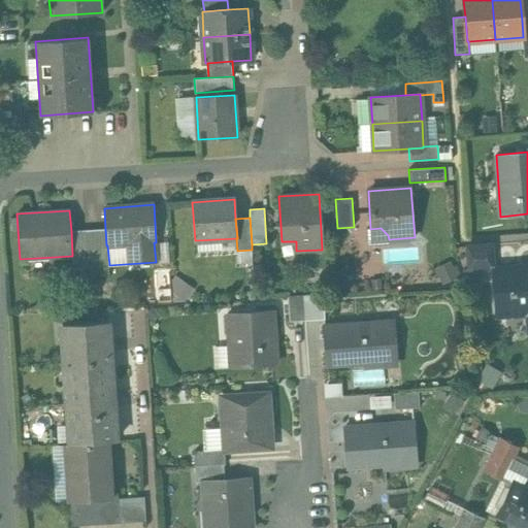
[(105,229),(86,230),(88,267),(109,266),(109,265),(107,245),(106,245),(105,229)]
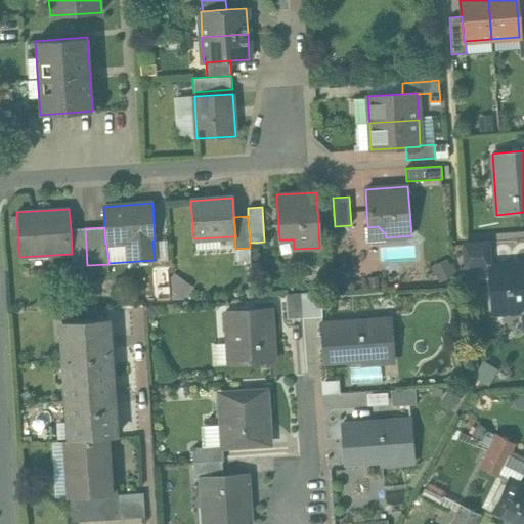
[(85,228),(71,229),(72,253),(72,254),(73,266),(87,265),(85,228)]
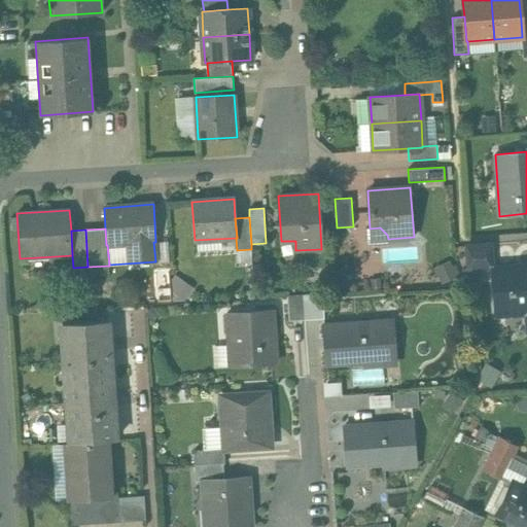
[(490,244),(465,246),(466,261),(491,259),(490,244)]
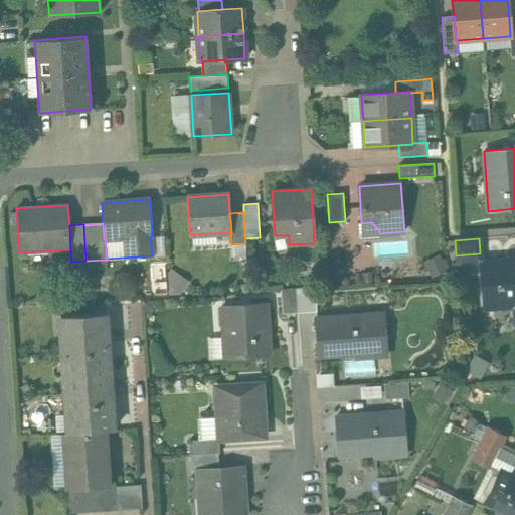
[(514,259),(479,262),(482,305),(513,304),(514,324),(514,259)]
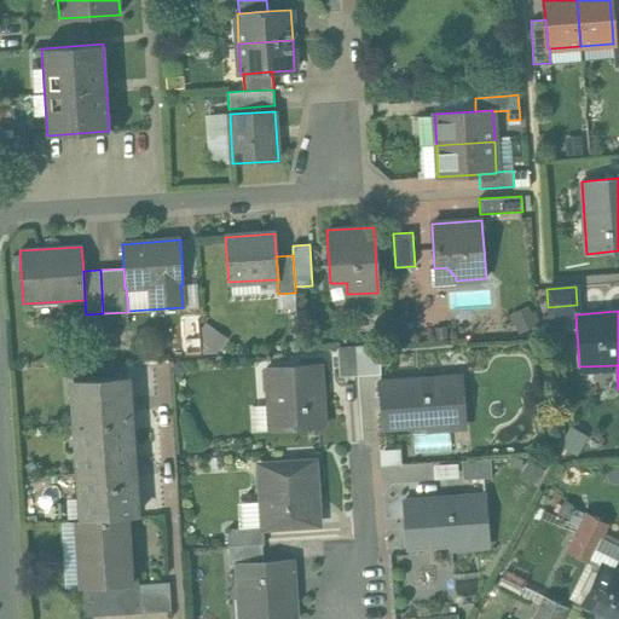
[(379,346),(356,347),(358,376),(381,375),(379,346)]
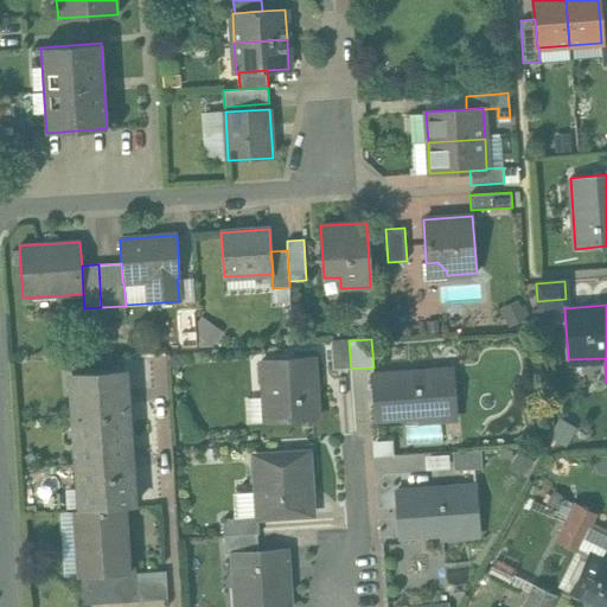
[(349,340),(331,342),(333,370),(351,369),(349,340)]
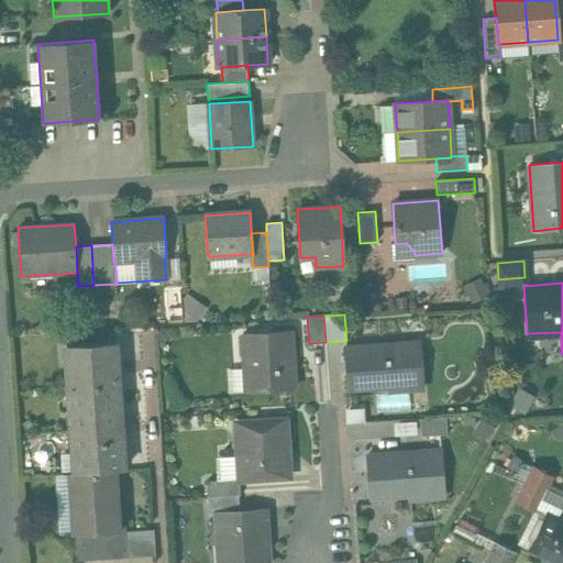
[(290,331),(242,334),(246,392),(295,388),(290,331)]
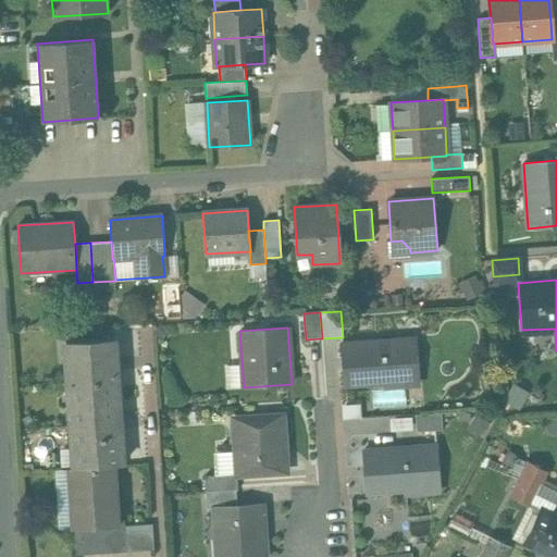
[(70,406),(118,401),(113,338),(65,342),(70,406)]
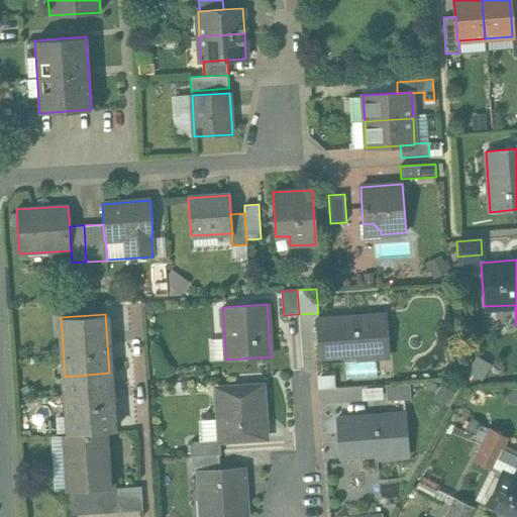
[(386,315),(317,319),(319,357),(355,355),(356,359),(376,357),(374,337),(387,335),(386,315)]
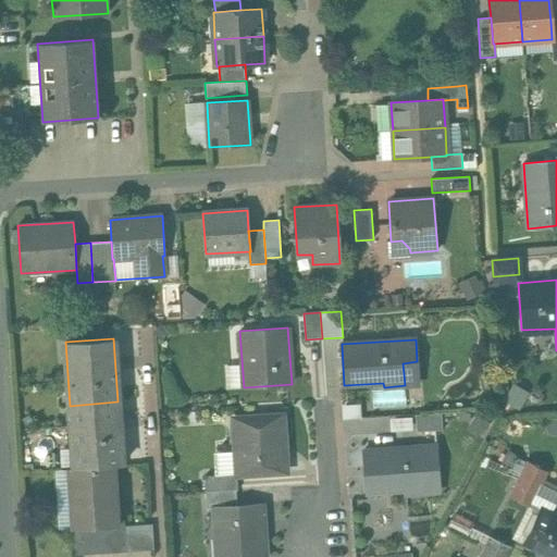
[(118,401),(70,406),(74,468),(114,466),(122,465),(118,401)]
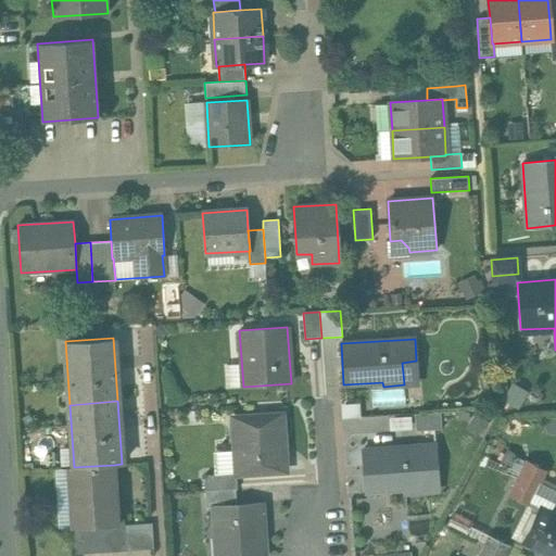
[(441,413),(415,415),(416,431),(442,430),(441,413)]
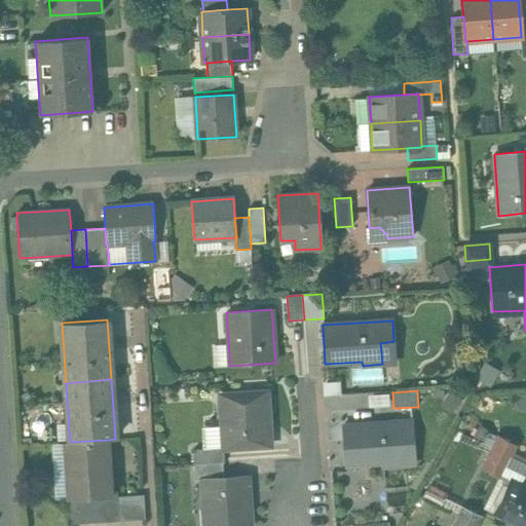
[(267,392),(220,396),(224,448),(224,449),(270,446),(267,392)]
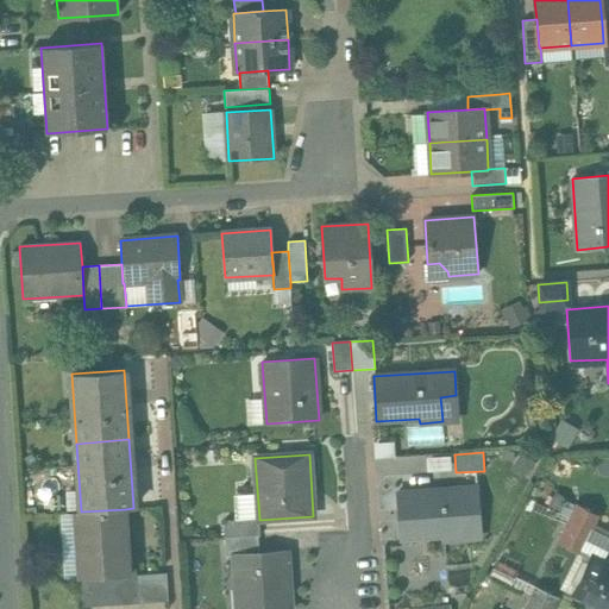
[(477,488),(396,494),(400,539),(443,535),(444,540),(466,538),(464,514),(479,513),(477,488)]
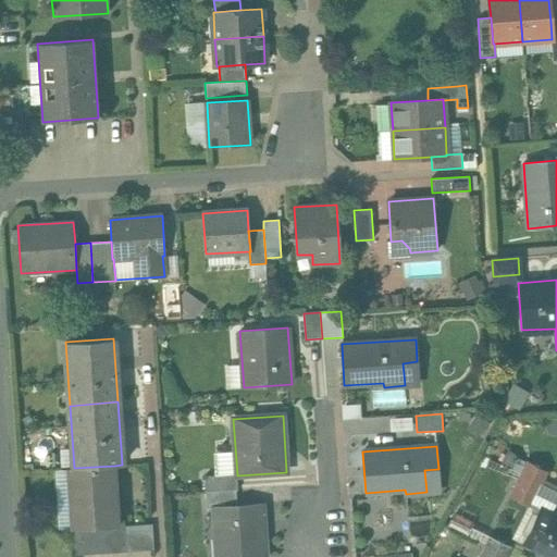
[(548,472),(528,461),(521,474),(542,484),(548,472)]
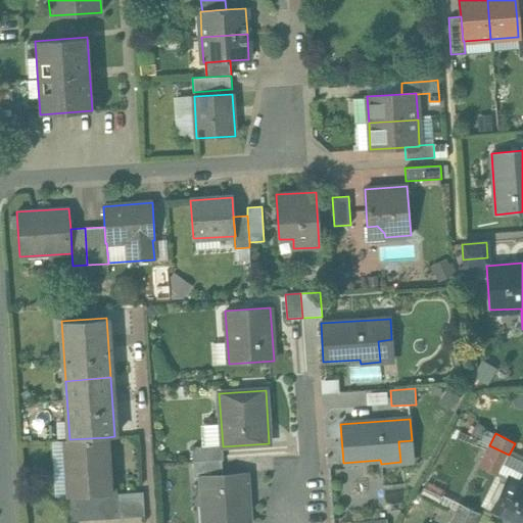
[(69,439),(68,439),(72,496),(94,495),(106,494),(110,494),(107,437),(69,439)]
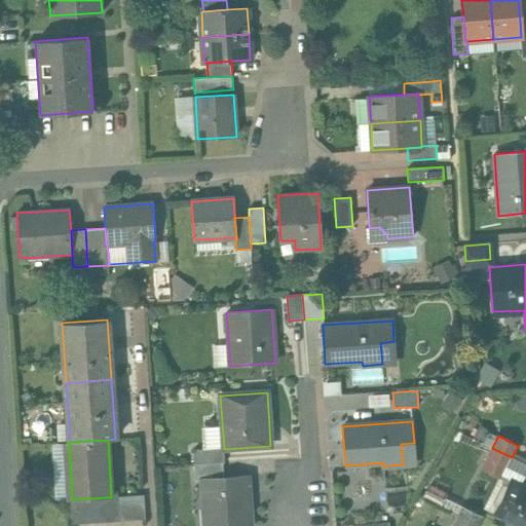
[(224,448),(193,450),(194,464),(222,463),(224,462),(224,449),(224,448)]
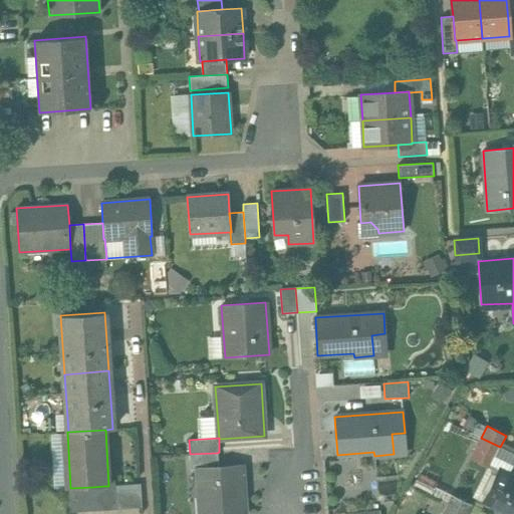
[(481,438),(472,457),(491,466),(500,447),(481,438)]
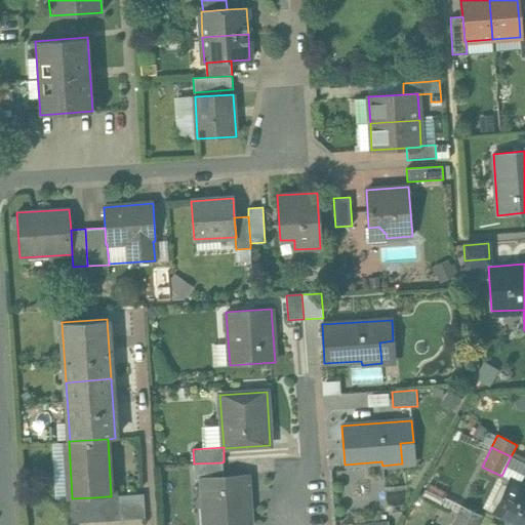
[(221,462),(194,463),(195,479),(202,479),(202,478),(224,476),(221,462)]
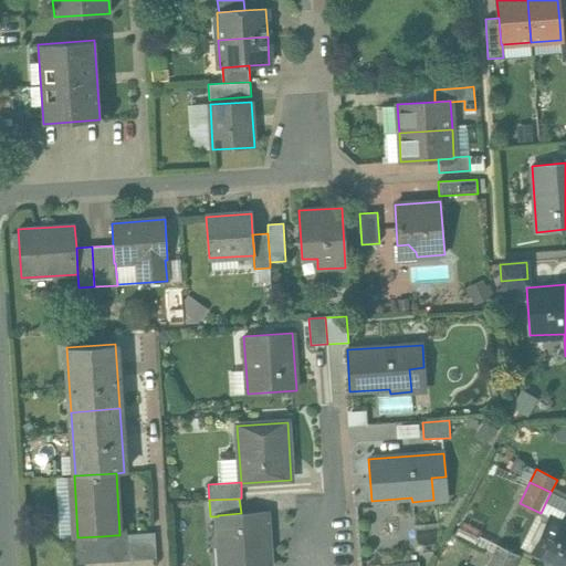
[(241,513),(218,515),(218,516),(220,565),(270,565),(266,512),(241,513)]
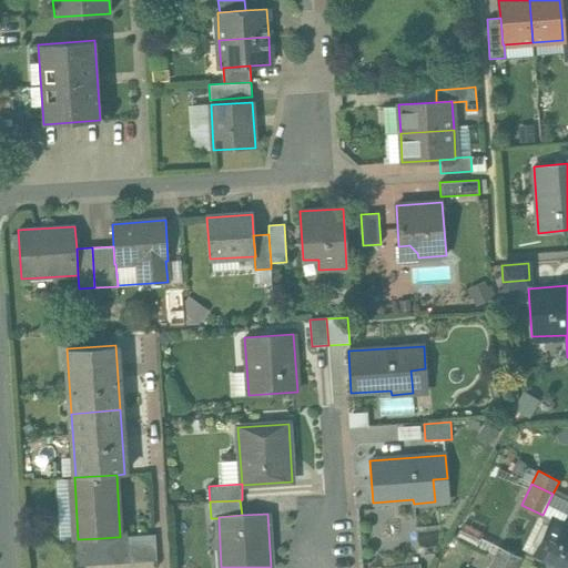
[(567,567),(567,526),(551,518),(535,553),(565,567),(567,567)]
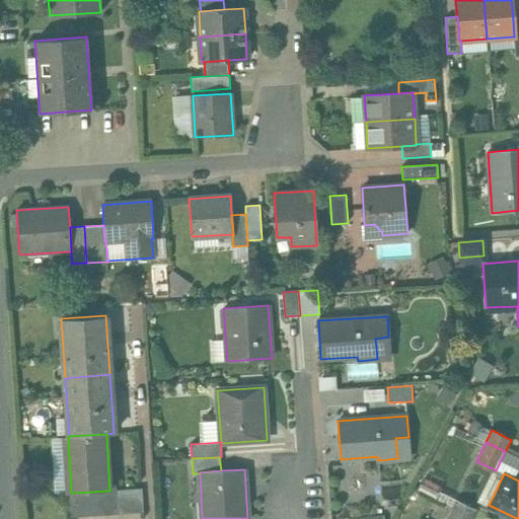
[(142,489),(118,490),(119,514),(144,513),(142,489)]
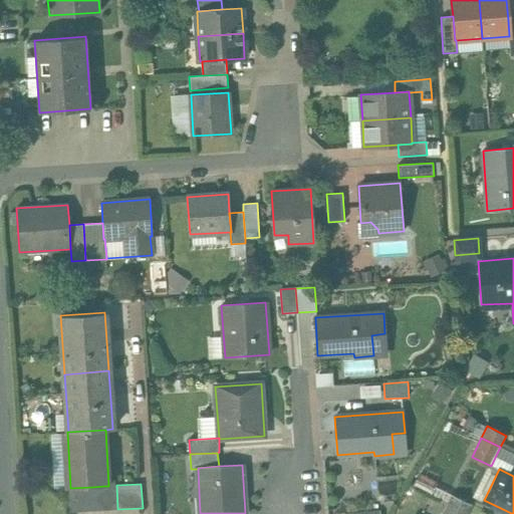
[(108,486),(104,486),(106,510),(117,509),(116,485),(108,486)]
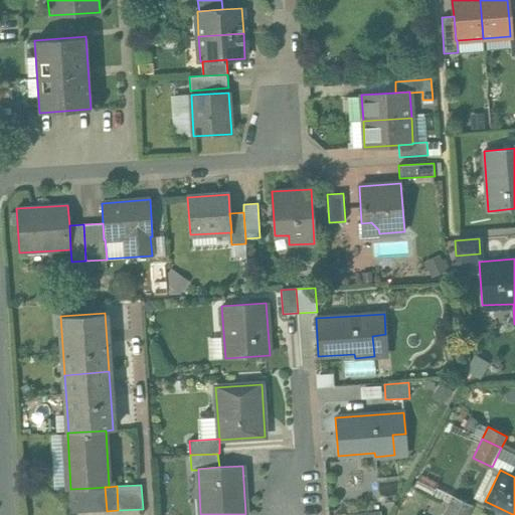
[(105,487),(93,488),(95,512),(107,511),(105,487)]
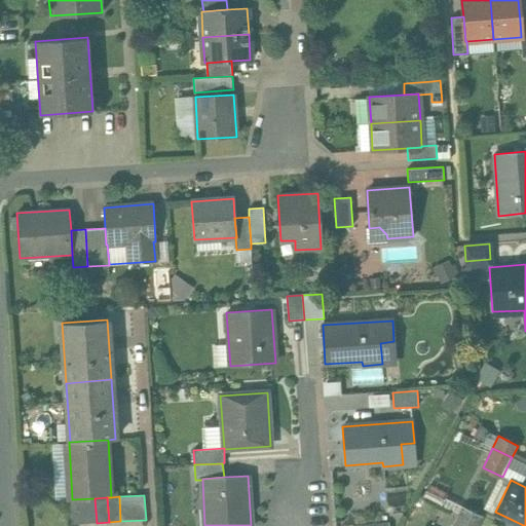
[(72,499),(70,499),(72,525),(97,523),(95,498),(72,499)]
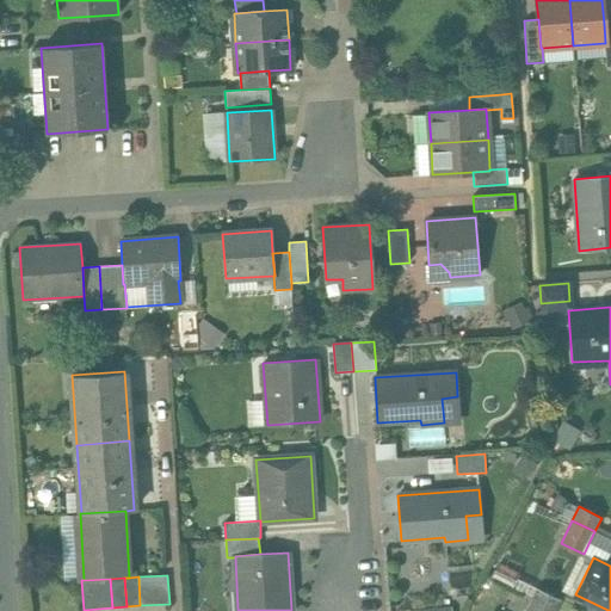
[(555,610),(561,600),(537,588),(524,610),(555,610)]
